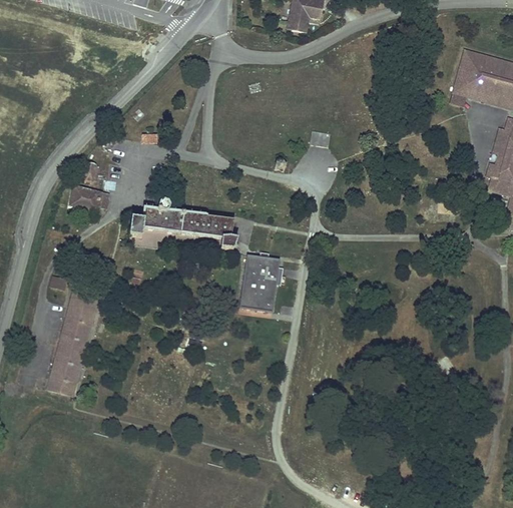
[(321,15),(323,0),(292,0),(287,26),(306,29),(308,18),(306,16),(307,13),(309,13),(321,15)]
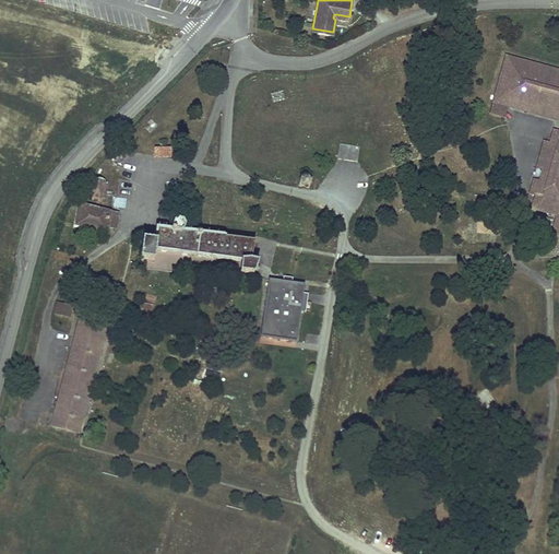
[(558,66),(507,51),(494,97),(508,101),(509,97),(514,98),(513,102),(533,107),(534,104),(546,107),(545,110),(558,114),(558,66)]
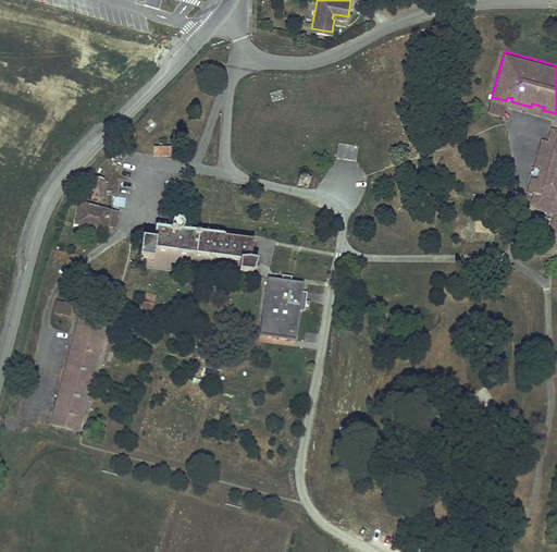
[(505,102),(492,99),(490,109),(502,112),(505,102)]
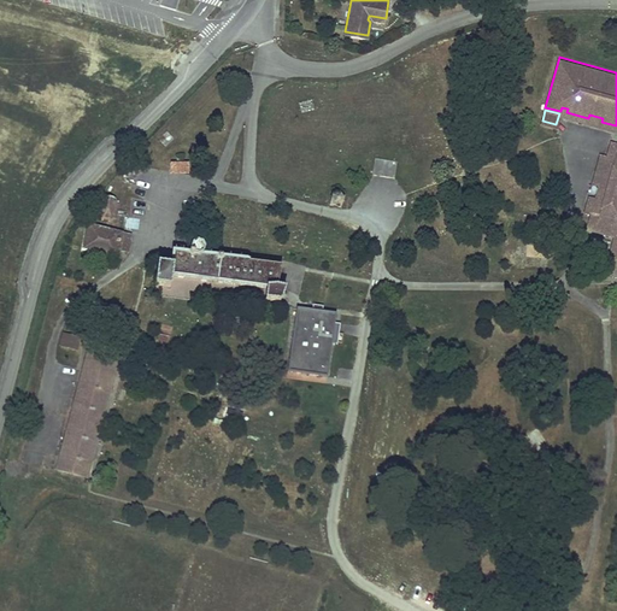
[(616,140),(611,139),(607,153),(600,151),(593,178),(600,181),(597,194),(589,193),(586,206),(592,209),(588,223),(616,230),(606,265),(616,268),(616,140)]
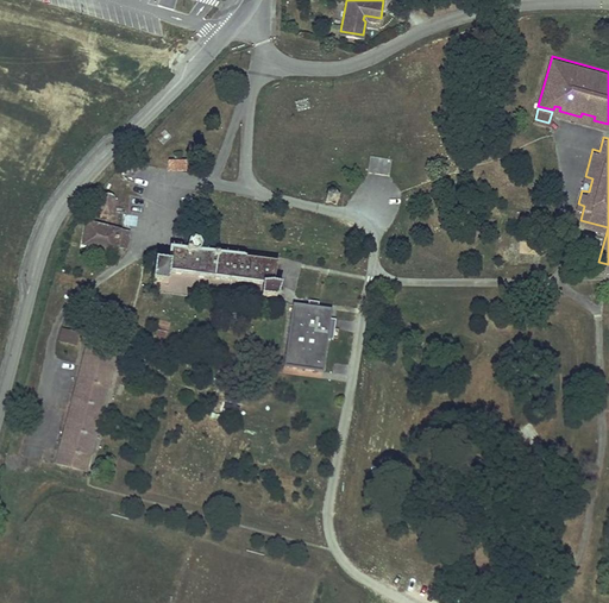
[(337,200),(339,189),(341,188),(340,186),(339,188),(327,186),(325,196),(337,200)]
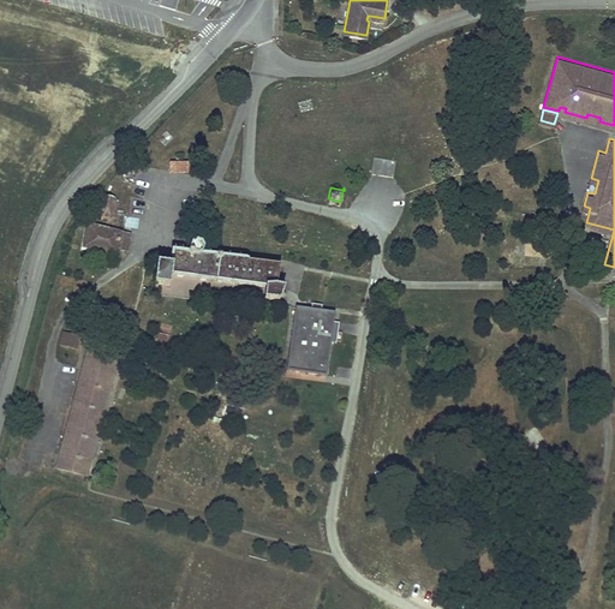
[(113,212),(115,195),(114,191),(105,190),(101,192),(99,209),(101,212),(109,214),(113,212)]
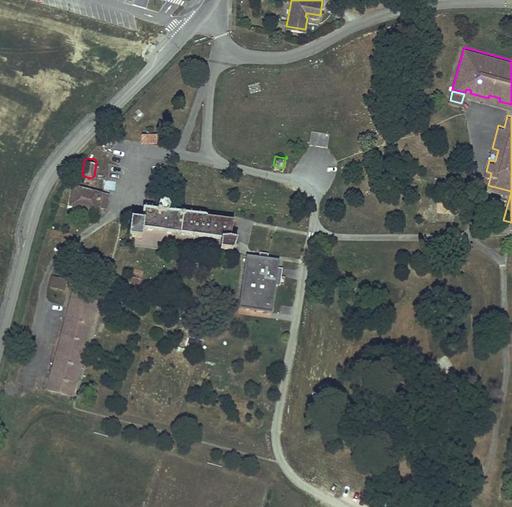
[(102,183),(114,185),(115,176),(104,175),(102,183)]
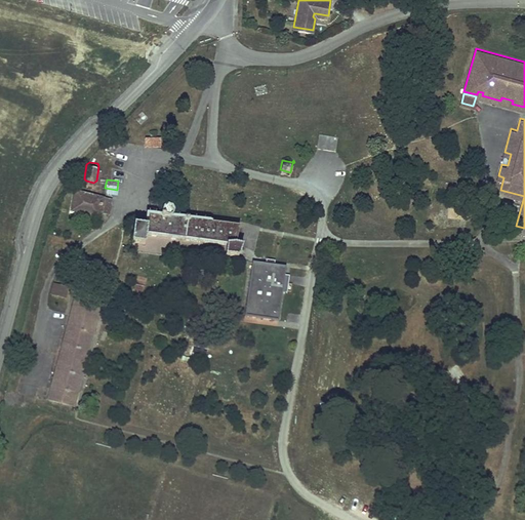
[(72,206),(101,213),(102,207),(104,195),(104,194),(75,187),(72,206)]
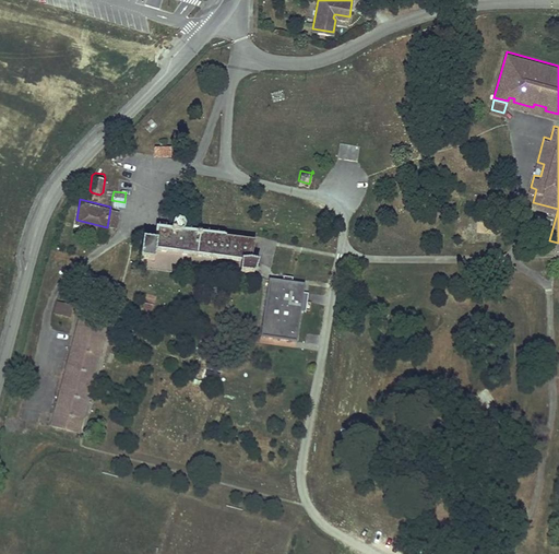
[(108,221),(115,222),(117,209),(110,208),(108,221)]
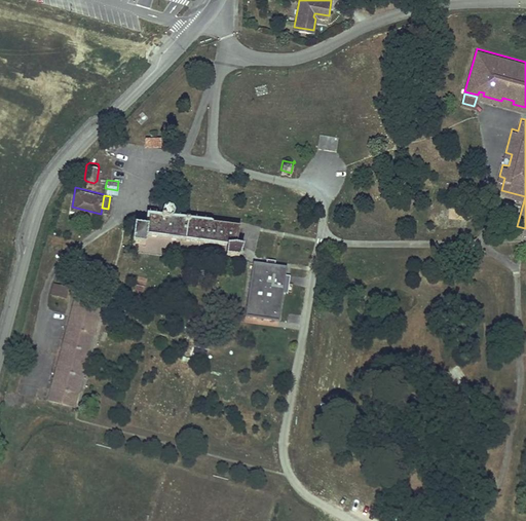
[(212,219),(212,217),(173,212),(174,208),(172,205),(167,202),(163,205),(162,209),(162,211),(147,210),(146,222),(135,220),(135,221),(133,238),(145,240),(146,230),(227,242),(226,252),(238,253),(242,243),(242,242),(236,239),(239,222),(212,219)]
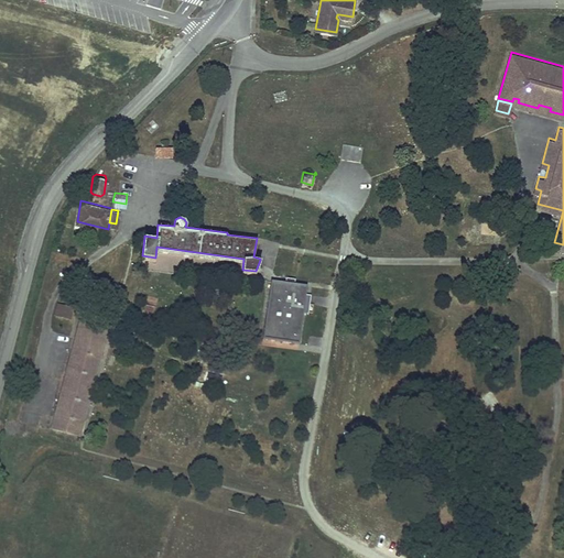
[(286,276),(273,274),(266,332),(301,337),(305,308),(311,309),(313,288),(307,287),(308,279),(294,277),(294,274),(286,273),(286,276)]
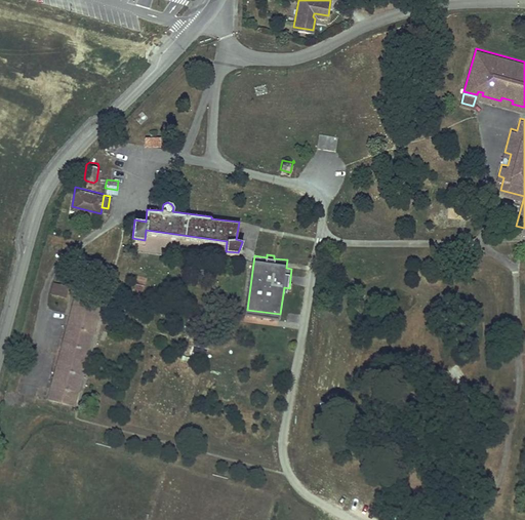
[(65,292),(67,283),(54,280),(52,288),(65,292)]
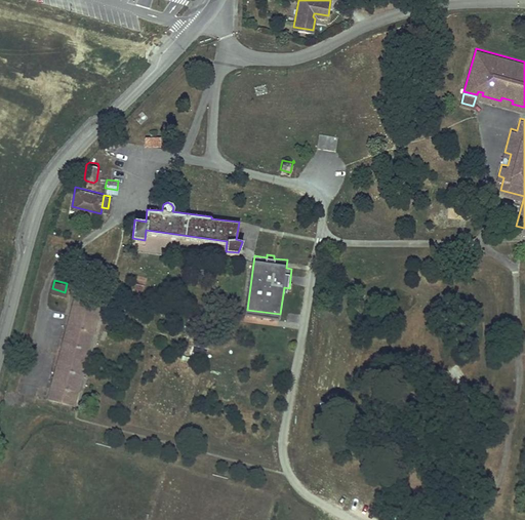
[(78,285),(49,395),(74,401),(103,291),(78,285)]
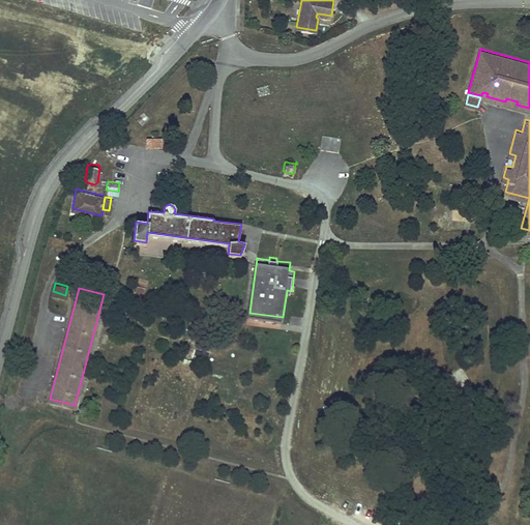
[(413,378),(405,367),(396,373),(405,384),(413,378)]
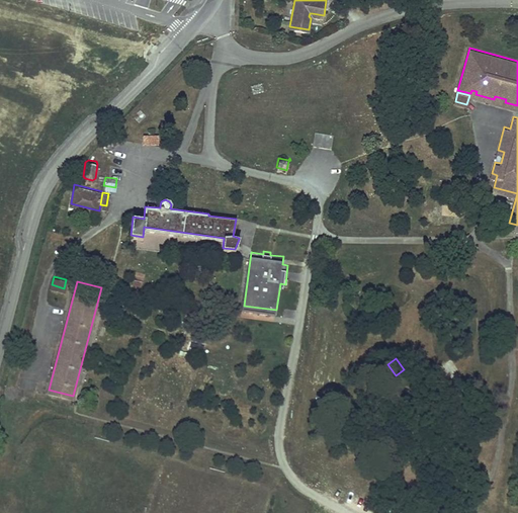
[(430,414),(424,400),(415,404),(421,418),(430,414)]
